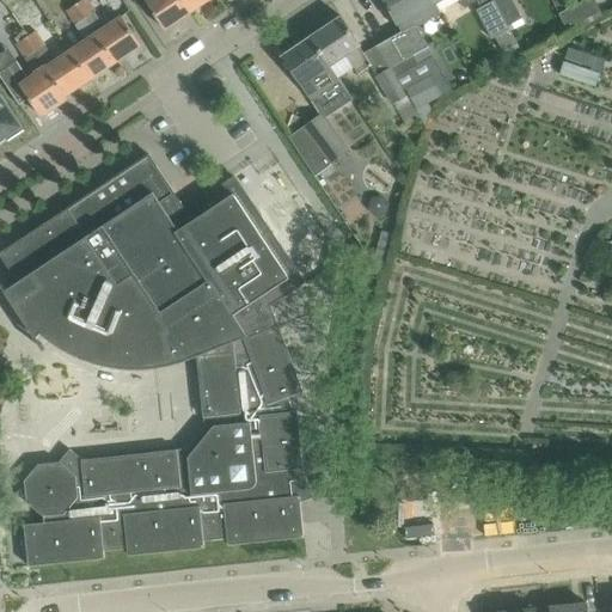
[(116,61),(141,44),(122,16),(105,28),(95,11),(97,10),(89,0),(74,0),(77,4),(86,17),(97,32),(116,61)]
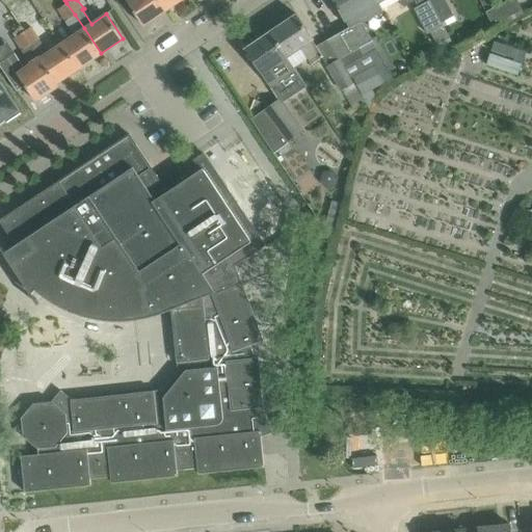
[(127,0),(143,25),(165,10),(158,0),(127,0)]
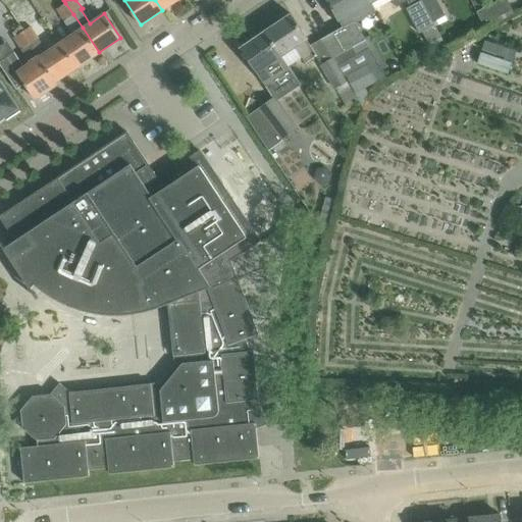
[(176,0),(155,0),(162,10),(176,0)]
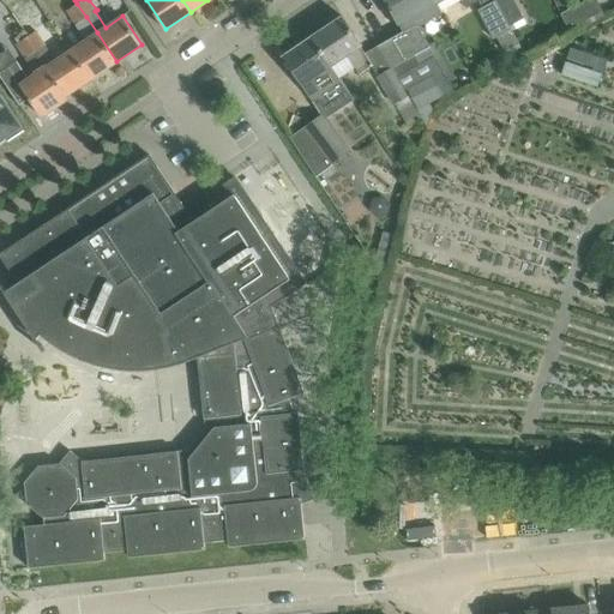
[(396,77),(397,76),(425,60),(435,54),(419,25),(444,11),(438,1),(435,1),(433,0),(386,0),(390,5),(387,5),(391,11),(392,10),(404,31),(378,46),(391,70),(396,77)]
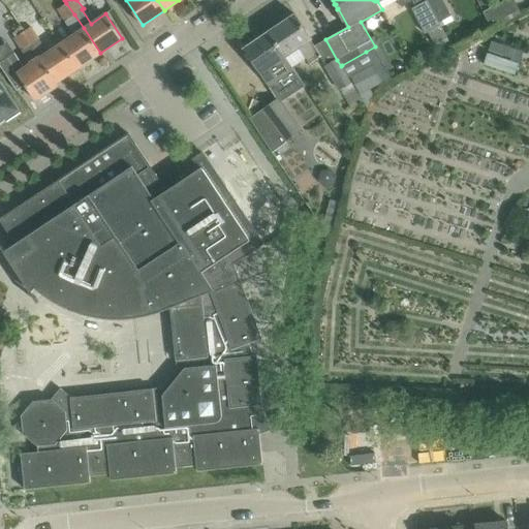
[(438,21),(428,0),(425,0),(412,7),(426,33),(429,32),(435,44),(447,37),(441,26),(438,21)]
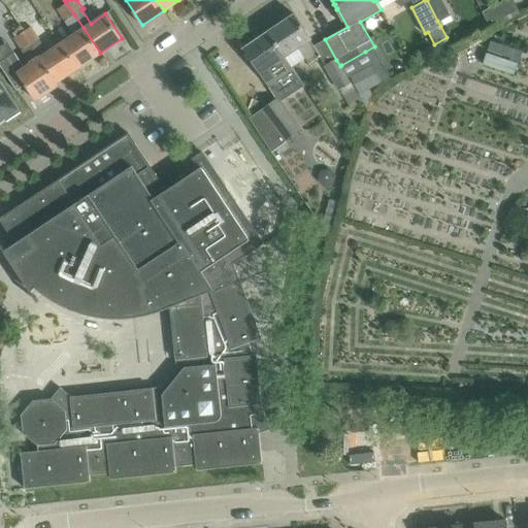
[(450,14),(441,0),(427,0),(437,21),(450,14)]
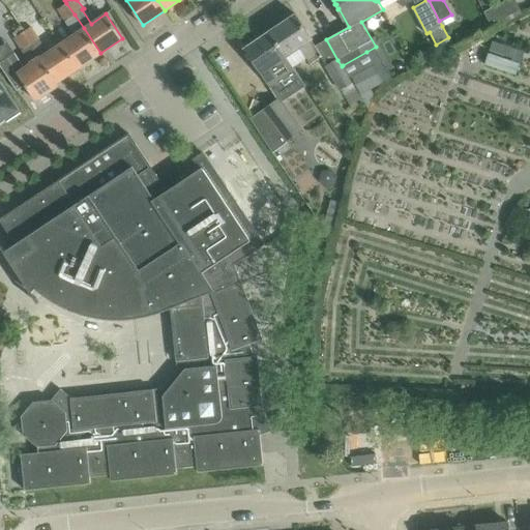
[(521,9),(516,0),(506,0),(483,11),(491,25),(521,9)]
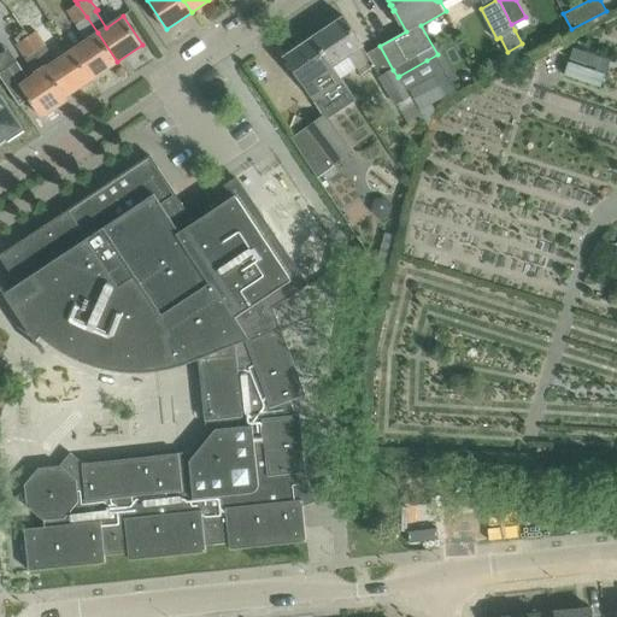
[(76,24),(87,17),(77,4),(66,11),(76,24)]
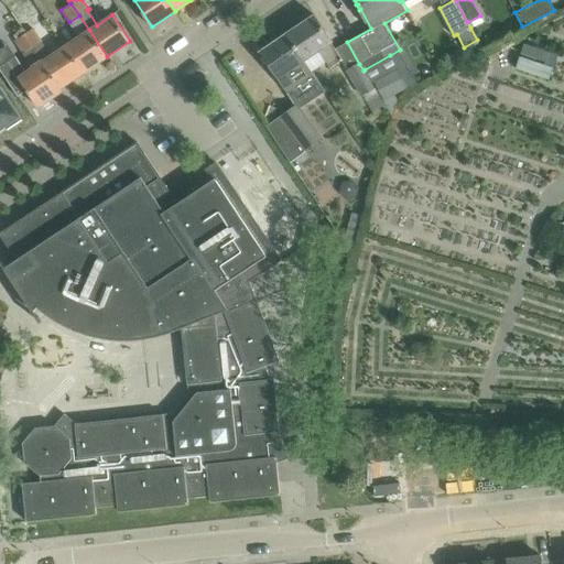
[(286,34),(304,61),(318,51),(329,67),(343,58),(331,42),(333,41),(315,14),(286,34)]
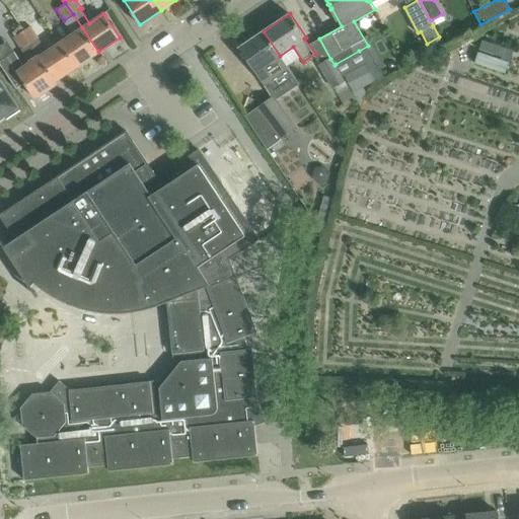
[(98,52),(82,27),(73,14),(64,20),(73,33),(61,43),(77,67),(98,52)]
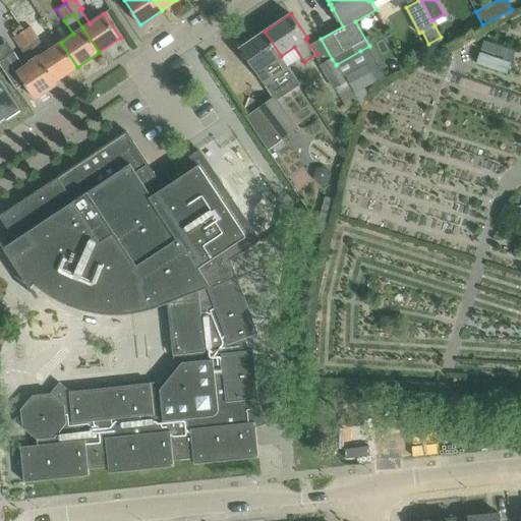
[(39,38),(31,25),(22,31),(56,80),(77,67),(61,43),(47,52),(38,39),(39,38)]
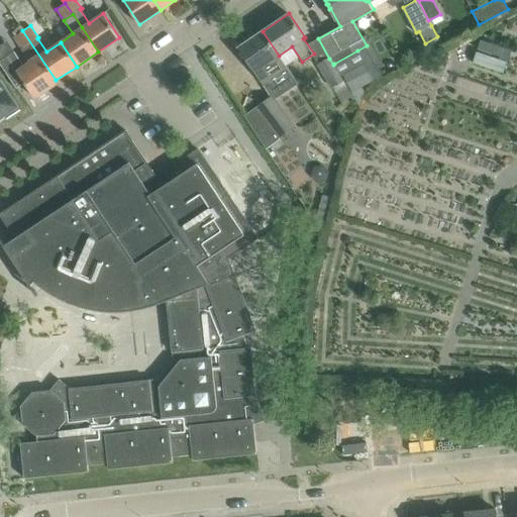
[(58,83),(56,80),(22,30),(13,37),(28,61),(29,63),(24,67),(14,52),(0,61),(0,63),(17,88),(25,83),(35,98),(58,83)]
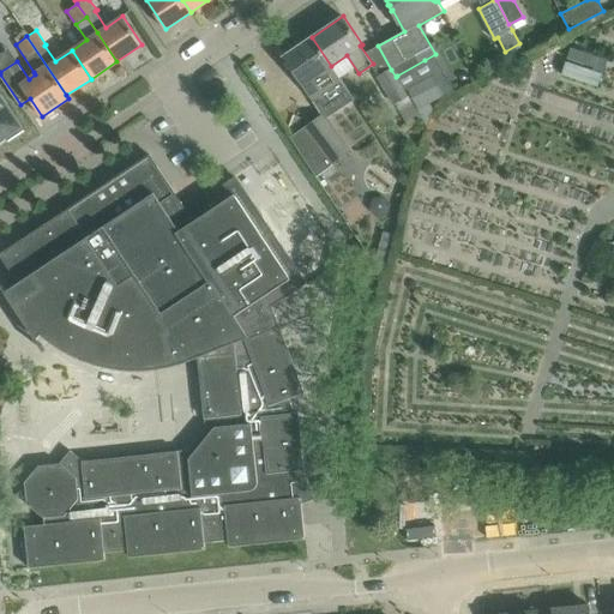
[(312,37),(284,55),(325,114),(326,118),(354,100),(331,66),(312,37)]
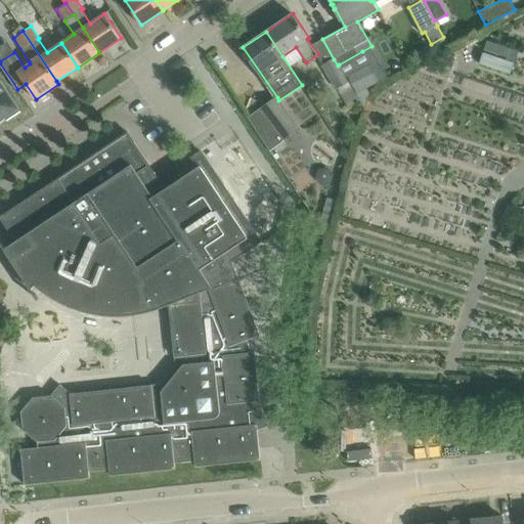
[(487,41),(480,64),(512,75),(519,51),(487,41)]
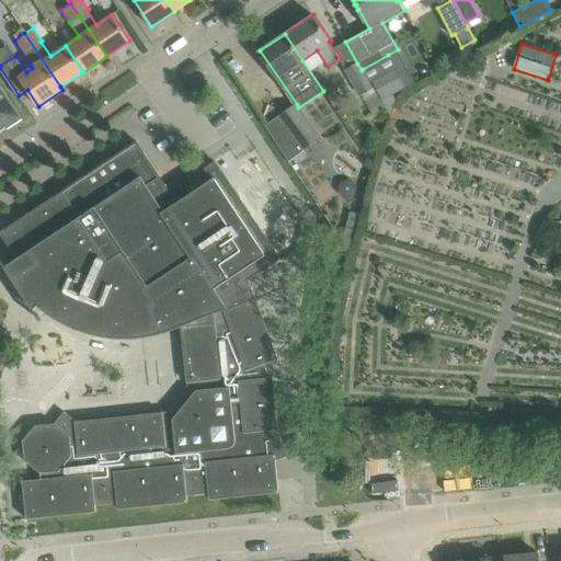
[(404,63),(369,82),(373,88),(380,101),(392,94),(415,81),(404,63)]
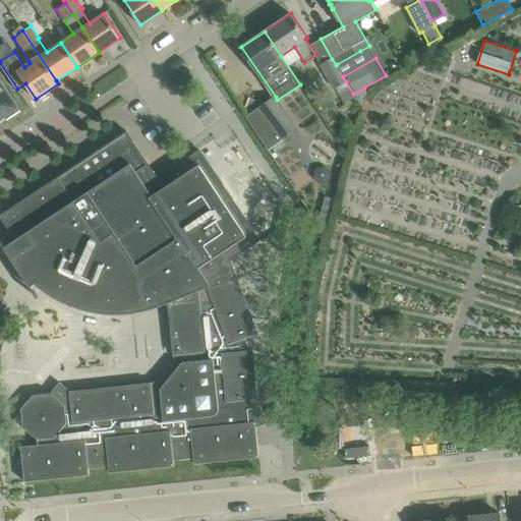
[(353,94),(346,81),(343,76),(336,65),(332,59),(321,65),(327,75),(334,89),(335,88),(346,109),(357,104),(358,103),(353,94)]
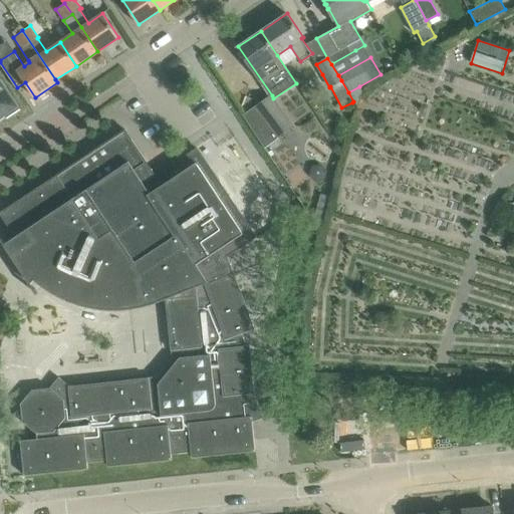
[(0,116),(6,112),(15,106),(17,105),(0,79),(0,116)]
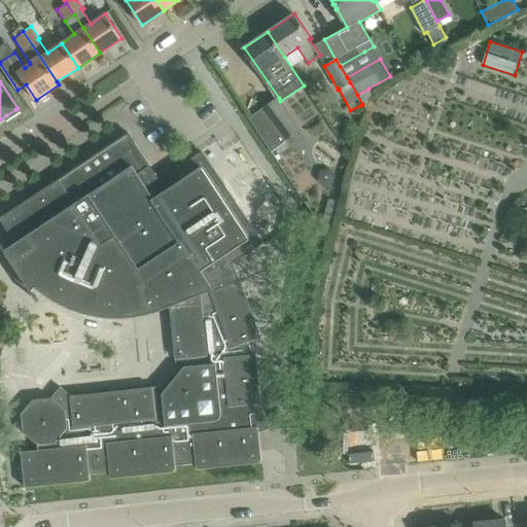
[(271,150),(284,140),(301,128),(279,98),(250,119),(271,150)]
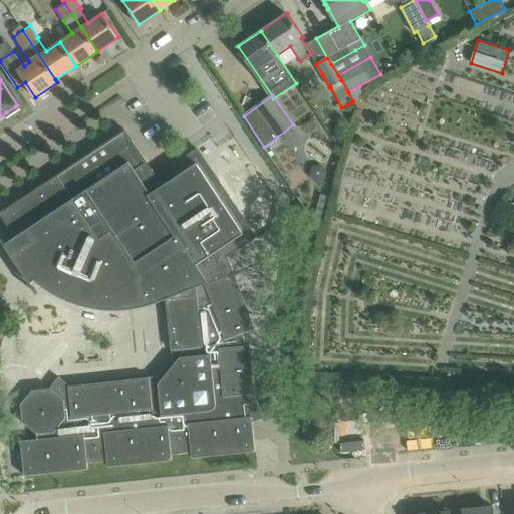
[(62,172),(57,175),(99,239),(113,229),(137,264),(178,236),(134,170),(147,162),(125,130),(111,139),(112,140),(96,150),(87,157),(71,167),(70,166),(62,172)]
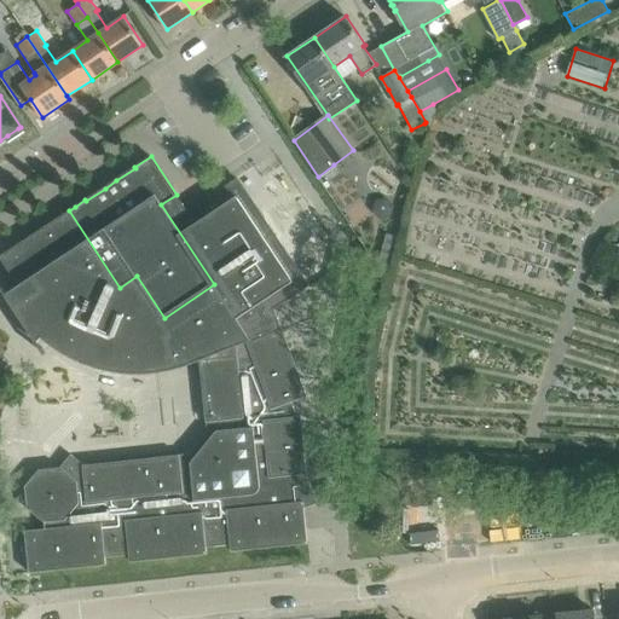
[(13,247),(0,255),(0,256),(12,276),(18,285),(5,294),(7,298),(6,298),(36,342),(41,336),(52,345),(62,352),(73,358),(85,363),(97,366),(109,370),(122,372),(134,372),(148,372),(160,371),(158,365),(169,363),(171,369),(175,368),(179,368),(183,366),(186,365),(190,364),(194,362),(200,359),(200,360),(202,360),(206,393),(203,393),(207,421),(219,420),(220,429),(218,431),(187,467),(178,467),(177,455),(84,464),(71,453),(61,467),(39,469),(25,486),(28,508),(45,521),(46,528),(25,531),(29,572),(30,572),(106,563),(105,550),(129,548),(131,561),(207,553),(207,547),(231,544),(231,550),(308,543),(306,516),(305,508),(301,478),(307,478),(307,476),(307,473),(301,416),(295,416),(291,401),(307,395),(283,330),(283,329),(282,329),(273,310),(310,285),(301,272),(291,278),(276,253),(284,247),(265,217),(255,223),(237,195),(232,197),(225,187),(230,184),(229,183),(187,210),(177,195),(161,204),(214,284),(165,318),(137,276),(120,288),(69,210),(53,220),(13,247)]
